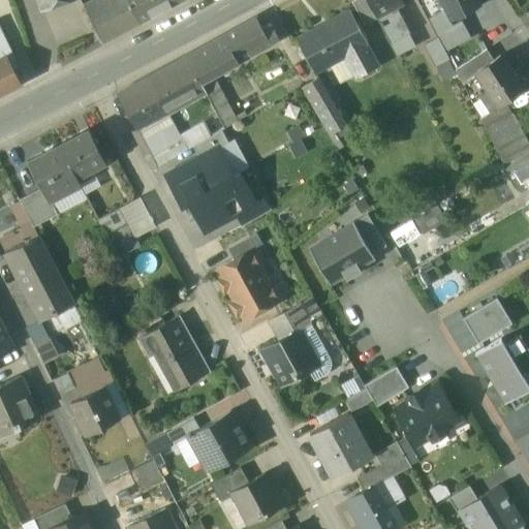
[(37,0),(42,11),(69,0),(37,0)]
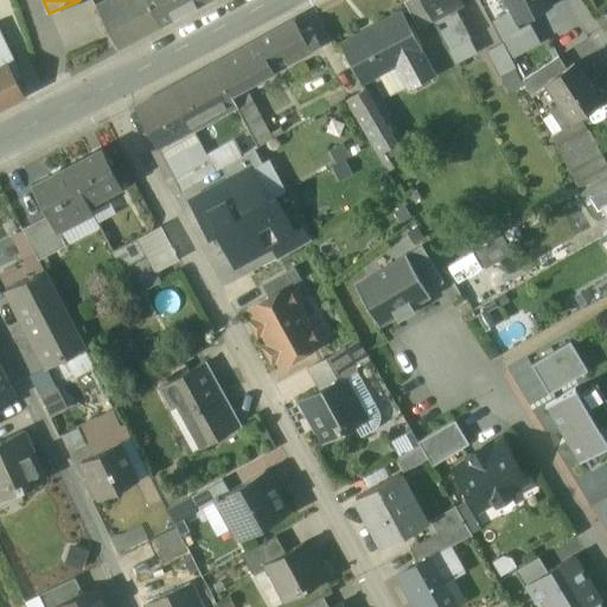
[(117,0),(98,11),(119,48),(160,26),(147,0),(117,0)]
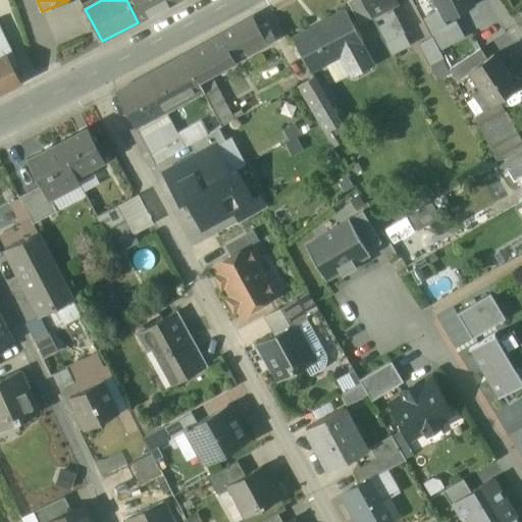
[(126,0),(138,22),(178,0),(126,0)]
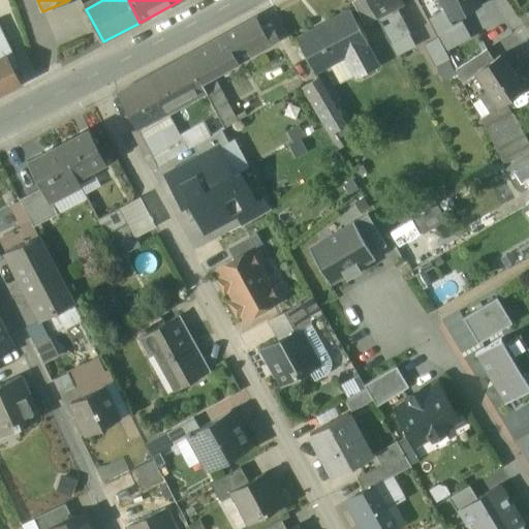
[(368,0),(354,0),(351,2),(364,26),(377,19),(376,16),(368,0)]
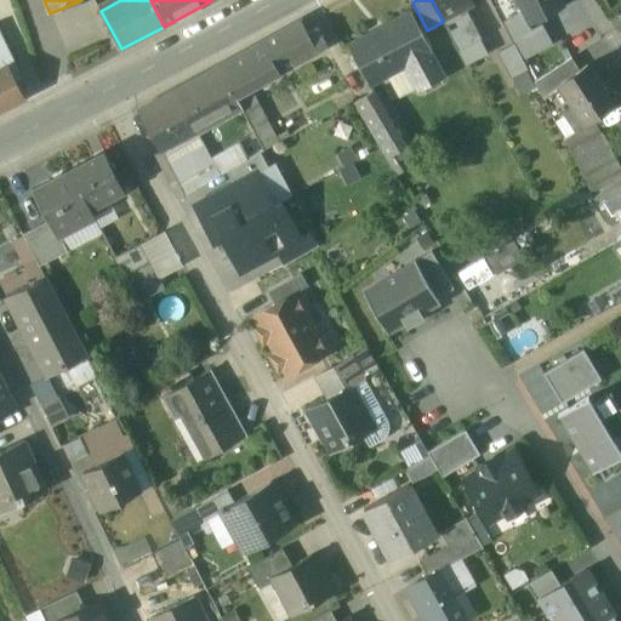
[(432,0),(442,18),(462,7),(474,0),(432,0)]
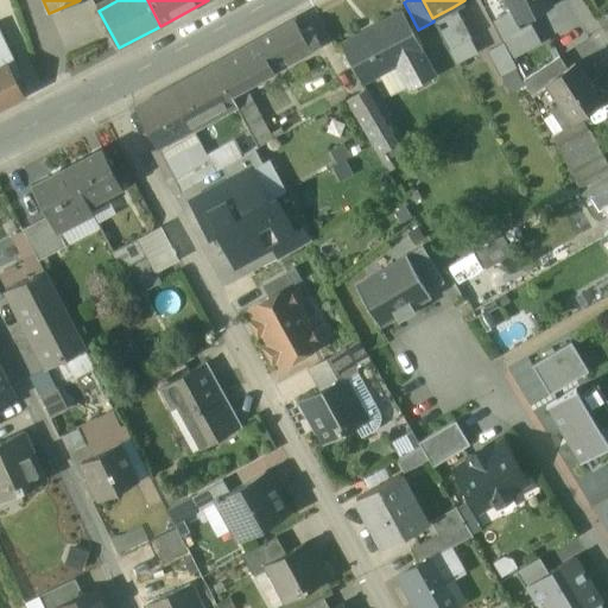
[(501,0),(496,0),(485,6),(492,20),(508,11),(507,8),(501,0)]
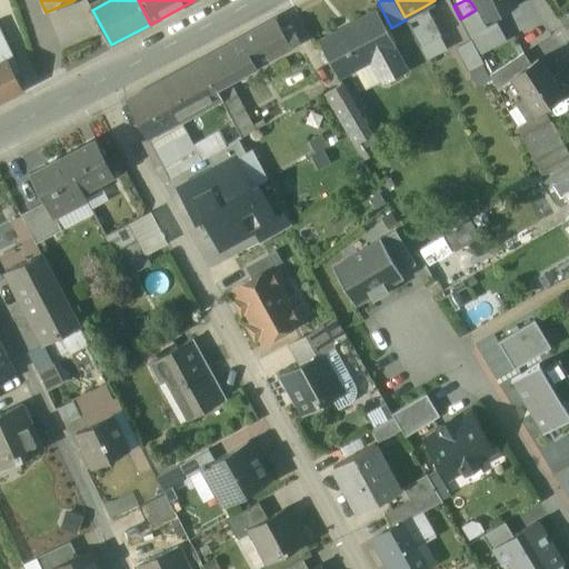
[(475,0),(478,7),(486,20),(515,6),(511,0),(475,0)]
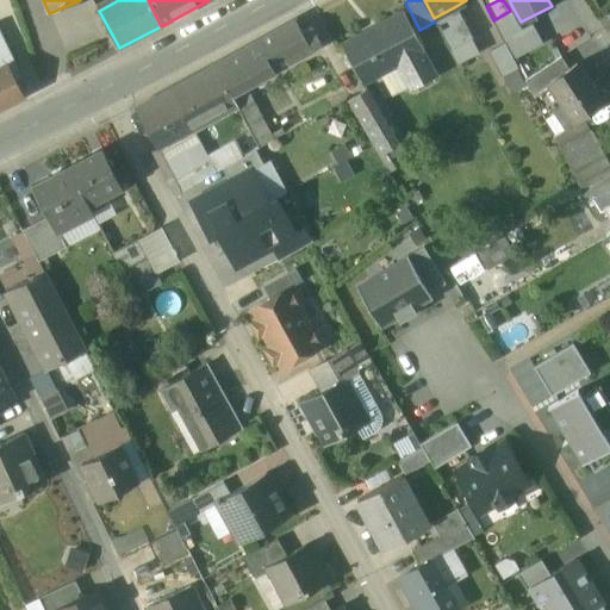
[(471,37),(454,7),(434,18),(435,22),(449,49),(471,37)]
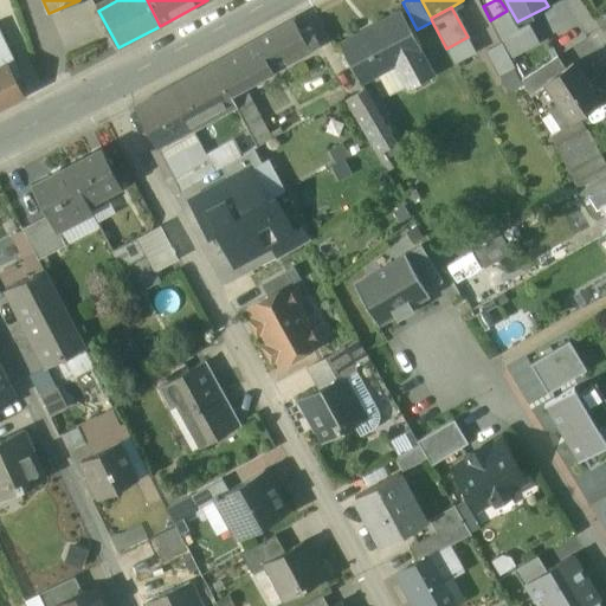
[(507,11),(490,20),(509,56),(536,42),(527,23),(516,28),(507,11)]
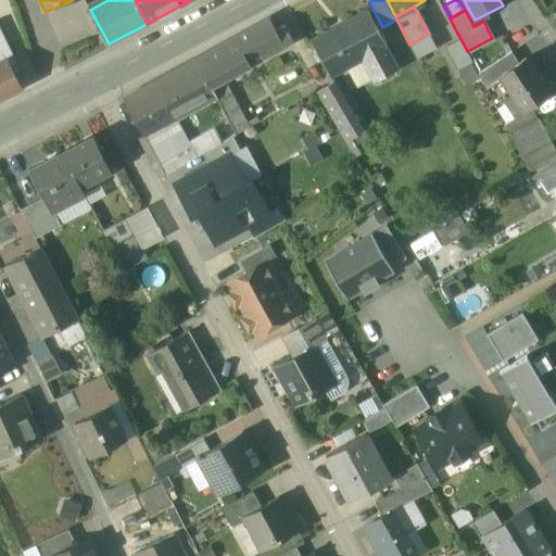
[(369,13),(315,41),(332,75),(364,60),(376,83),(397,72),(386,48),(387,47),(369,13)]
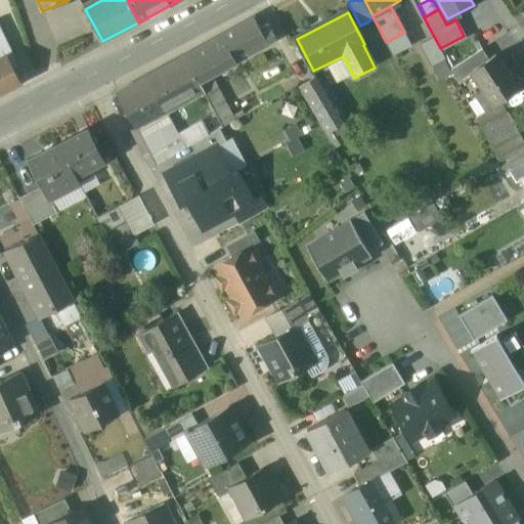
[(253,18),(184,56),(198,81),(211,74),(268,44),(260,28),(258,25),(253,18)]
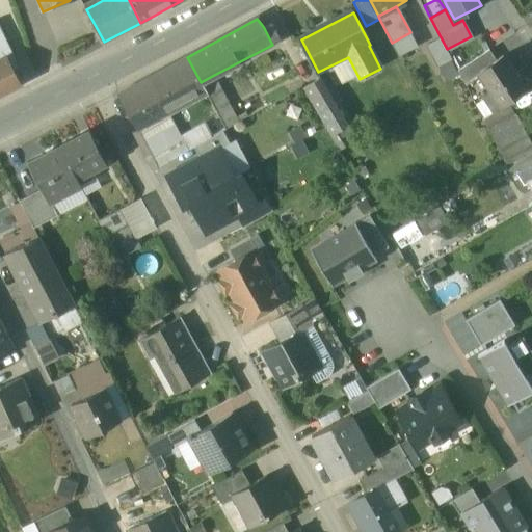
[(280,41),(271,24),(264,28),(272,45),(280,41)]
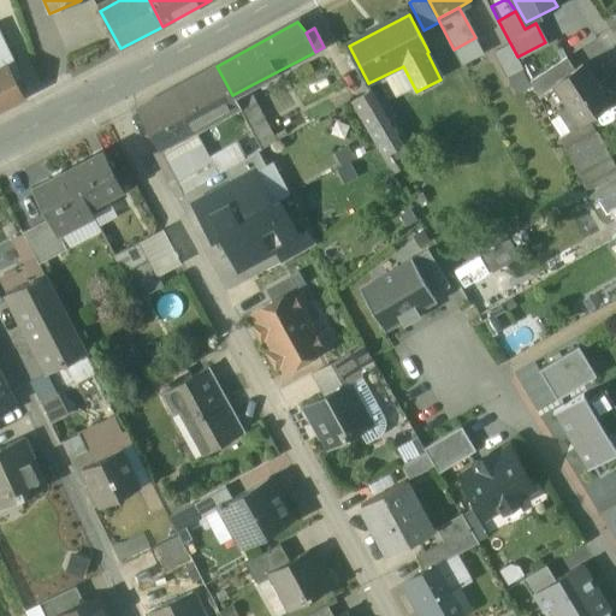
[(0,67),(7,64),(7,65),(13,61),(0,31),(0,67)]
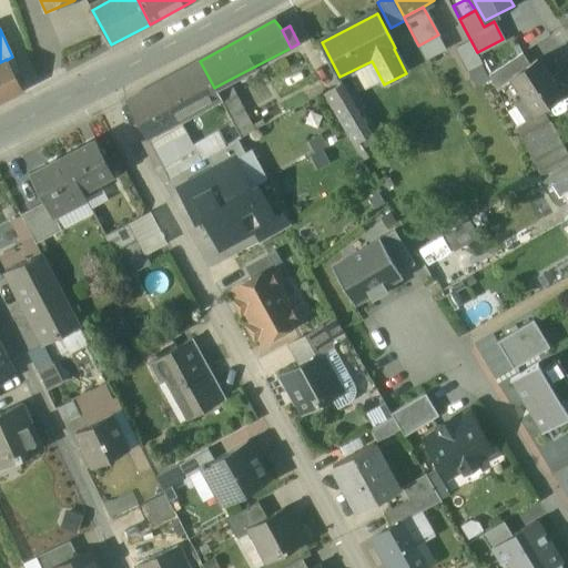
[(480,62),(468,40),(454,48),(466,70),(480,62)]
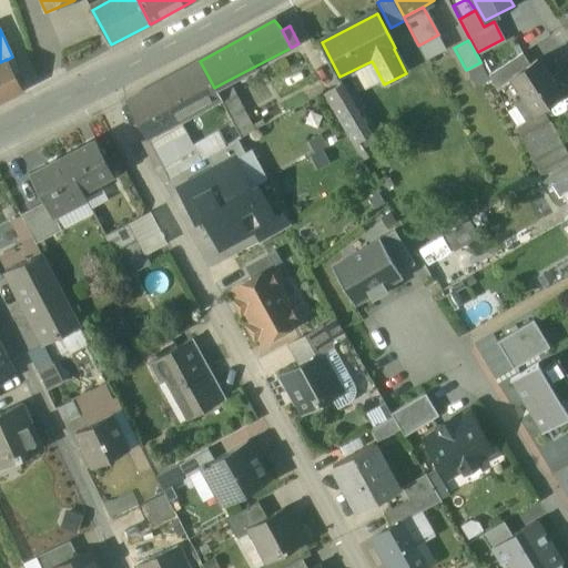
[(521,53),(488,74),(496,89),(507,81),(507,80),(529,66),(521,53)]
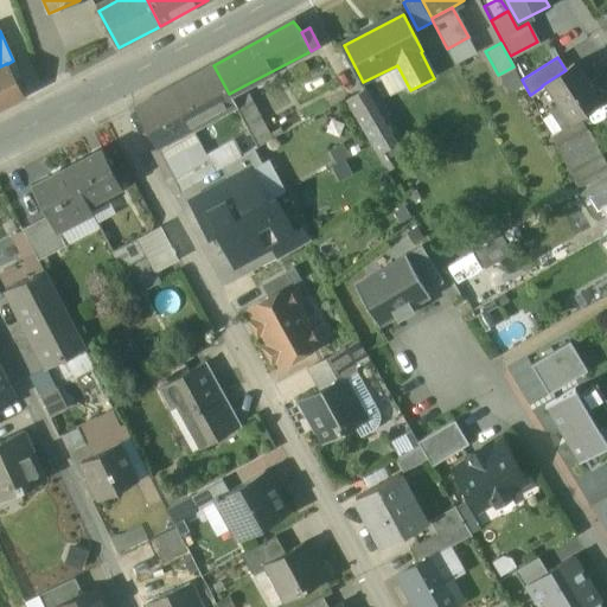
[(0,66),(0,106),(24,94),(7,64),(7,63),(0,66)]
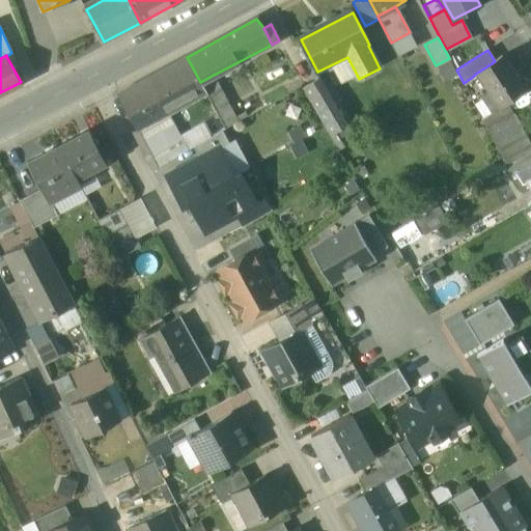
[(495,61),(474,75),(474,76),(478,82),(483,78),(501,105),(503,105),(524,90),(502,56),(495,61)]
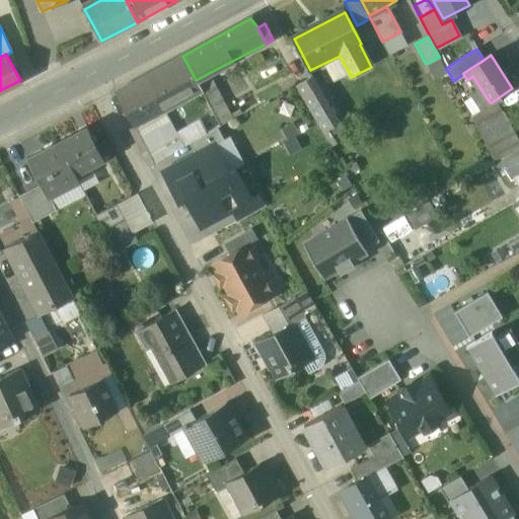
[(182,56),(116,91),(135,127),(164,110),(202,91),(201,89),(196,80),(182,56)]
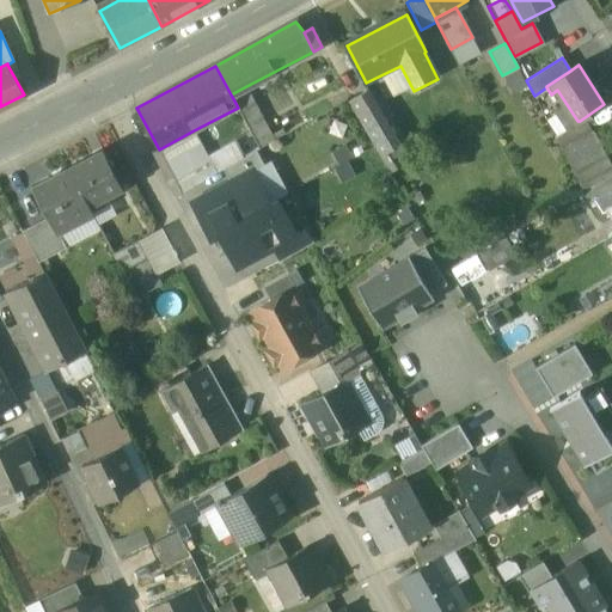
[(246,86),(231,95),(237,105),(252,97),(246,86)]
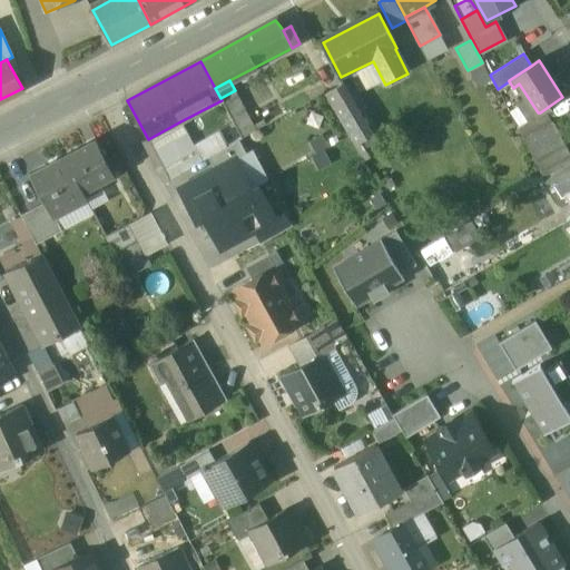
[(343,86),(327,95),(356,145),(372,136),(343,86)]
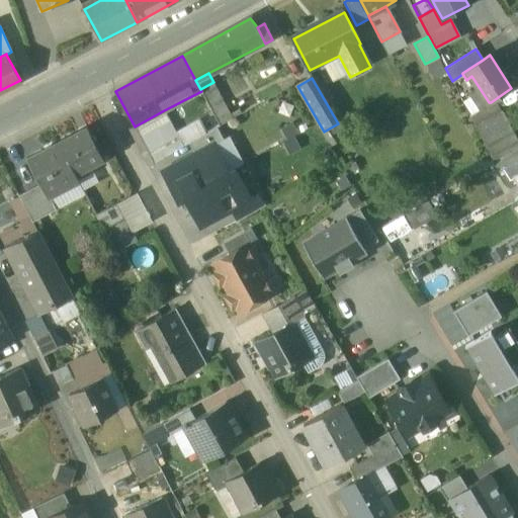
[(233,118),(213,82),(200,89),(201,91),(209,106),(220,124),(233,118)]
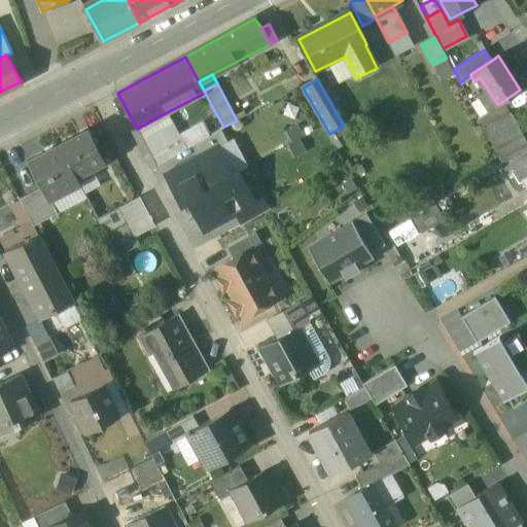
[(497,104),(478,117),(502,165),(526,148),(526,143),(511,114),(505,116),(499,104),(497,104)]
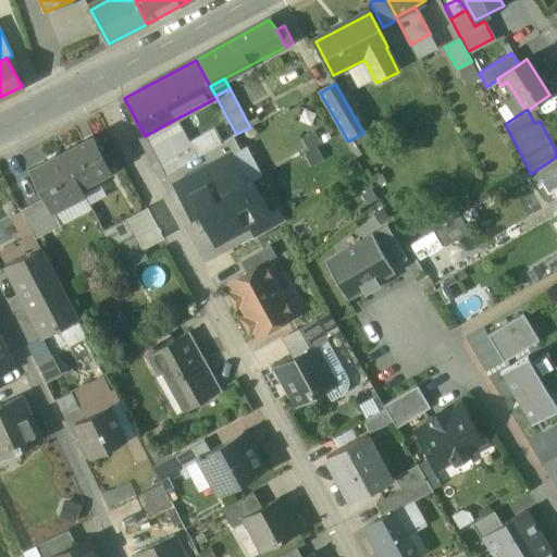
[(225,114),(210,123),(221,144),(233,137),(236,135),(236,134),(225,114)]
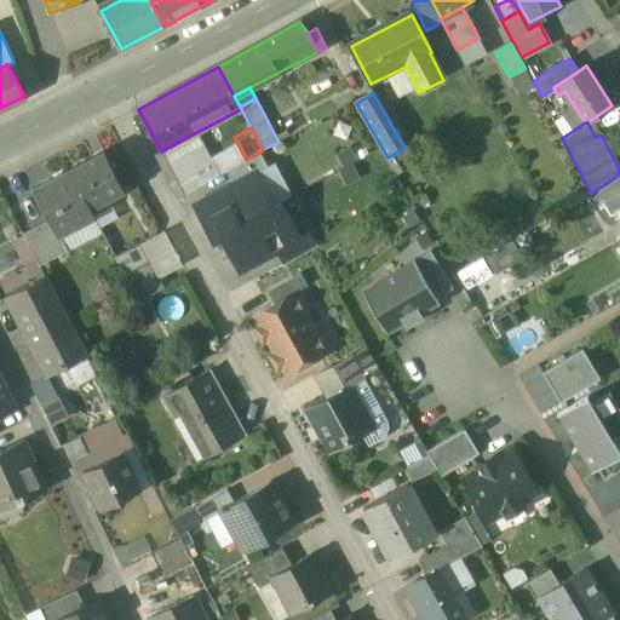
[(196,132),(161,151),(159,168),(171,190),(181,184),(185,194),(218,176),(196,132)]
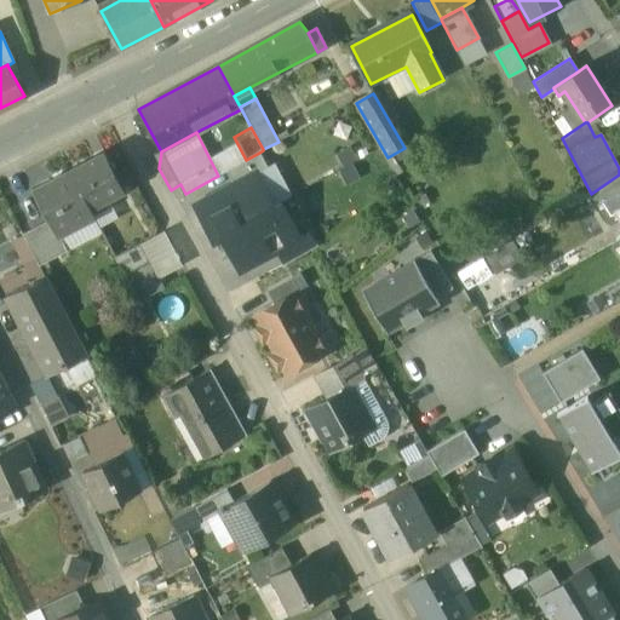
[(103,150),(69,170),(90,207),(124,189),(103,150)]
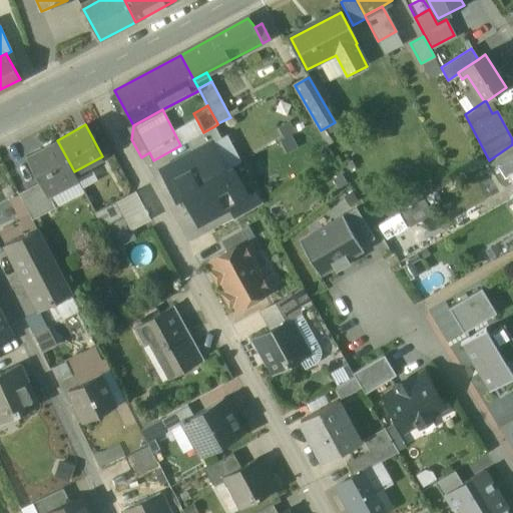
[(187,141),(193,153),(220,138),(214,126),(187,141)]
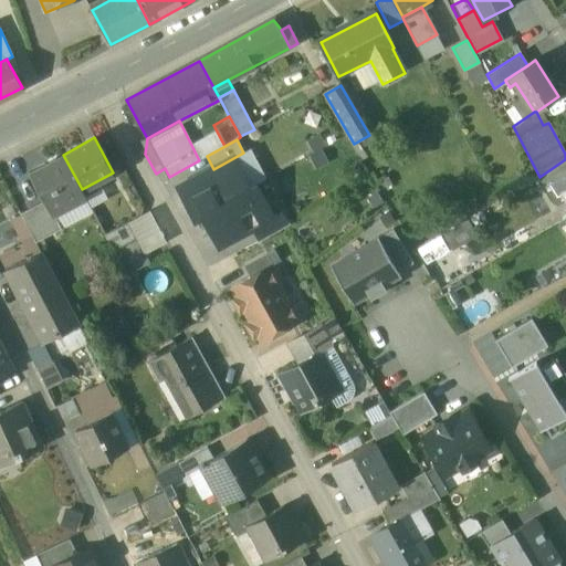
[(63,155),(30,173),(48,205),(49,208),(51,207),(65,199),(69,205),(85,196),(82,189),(63,155)]
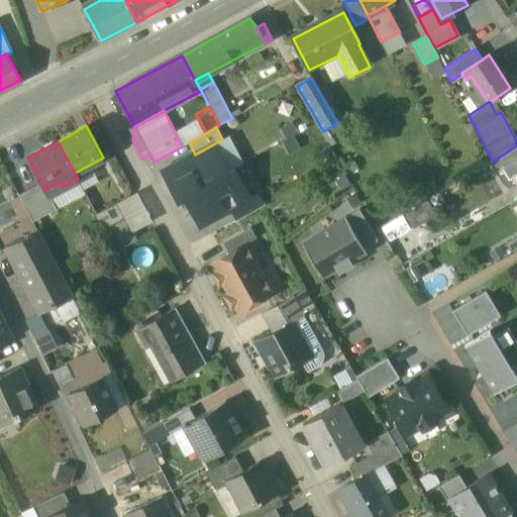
[(195,154),(164,172),(178,198),(227,173),(212,145),(195,154)]
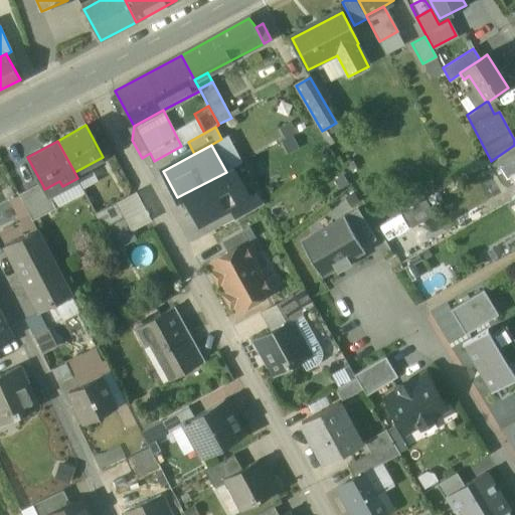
[(150,153),(142,158),(145,165),(154,161),(150,153)]
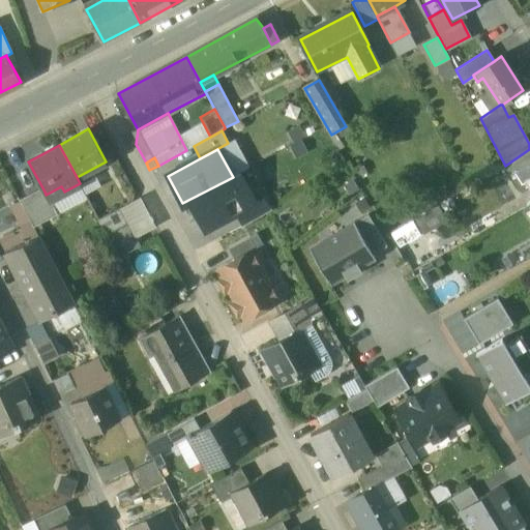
[(529,165),(521,171),(529,184),(529,165)]
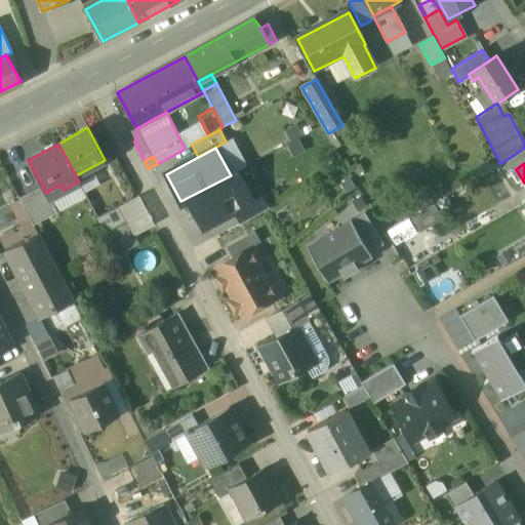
[(203,230),(236,212),(254,202),(238,171),(231,175),(180,201),(186,211),(192,208),(203,230)]
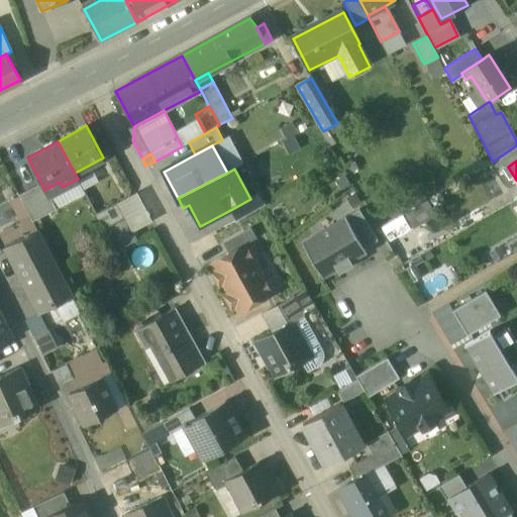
[(43,187),(21,199),(32,221),(57,208),(46,189),(44,190),(43,187)]
